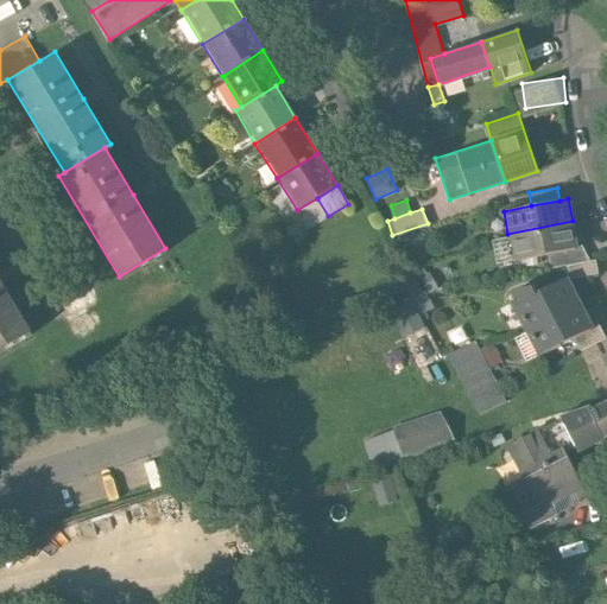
[(573,221),(507,234),(509,237),(512,258),(548,250),(577,245),(573,221)]
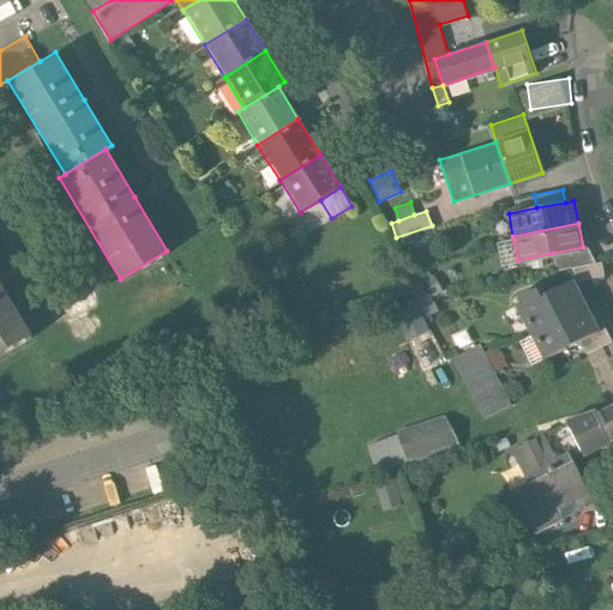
[(517,260),(514,240),(497,243),(500,263),(517,260)]
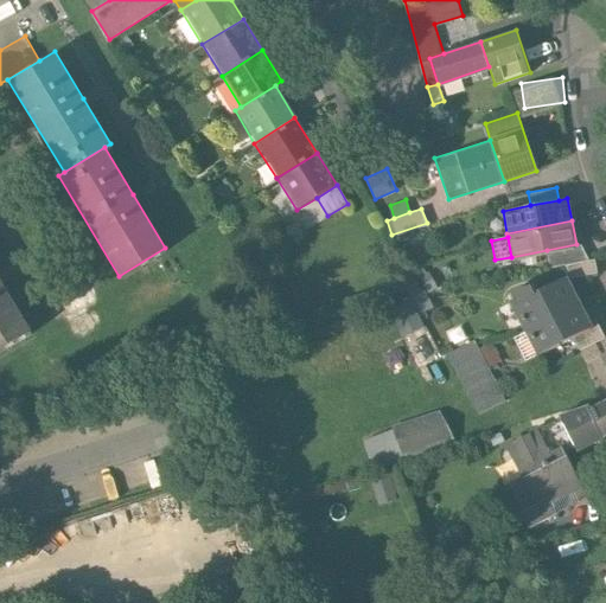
[(576,244),(547,250),(550,265),(565,263),(588,258),(581,243),(576,244)]
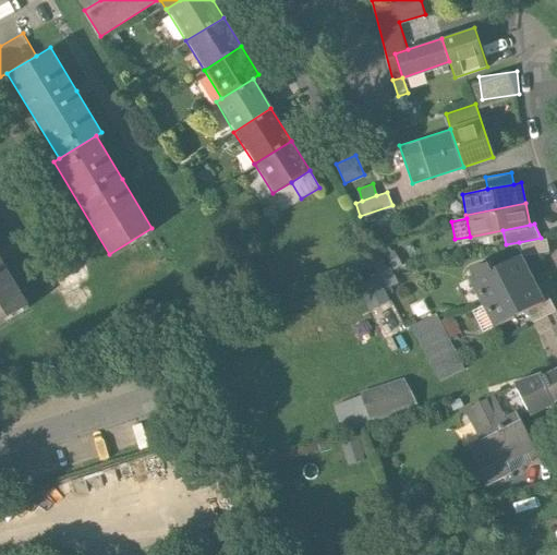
[(541,238),(519,242),(525,254),(549,250),(547,238),(541,238)]
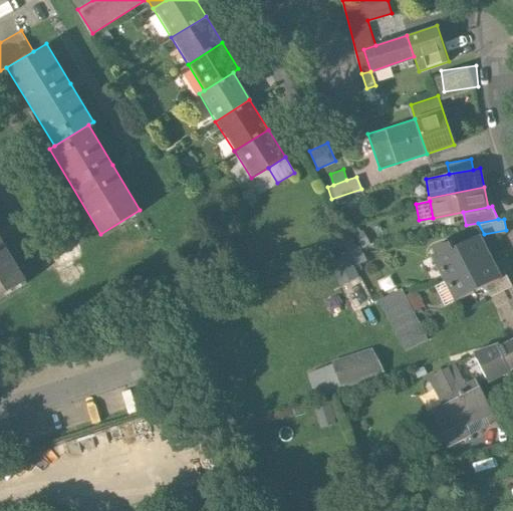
[(351,225),(355,234),(361,231),(357,222),(351,225)]
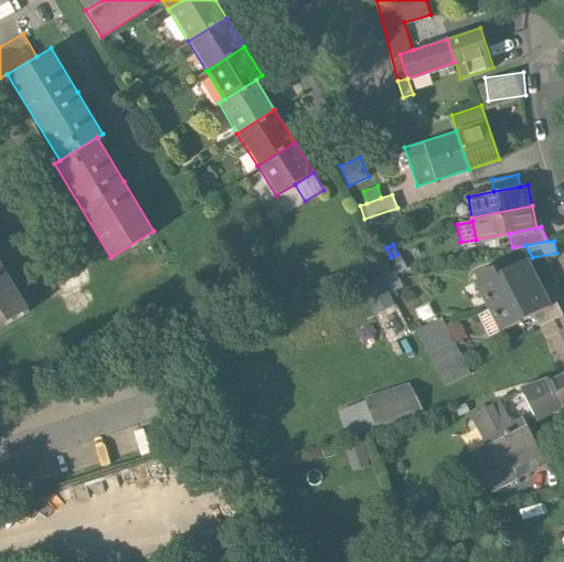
[(381,247),(371,253),(382,275),(392,269),(381,247)]
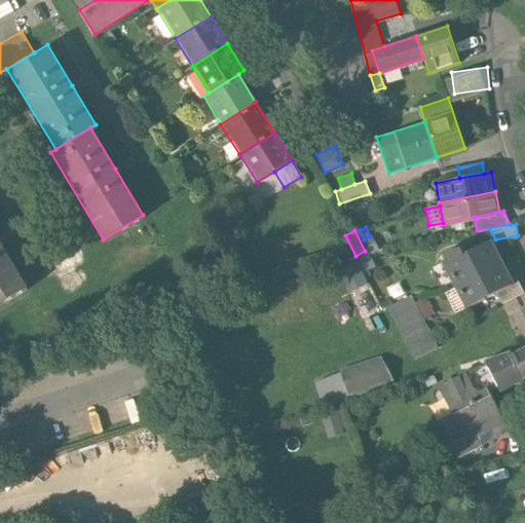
[(370,236),(364,239),(371,253),(379,249),(372,234),(370,236)]
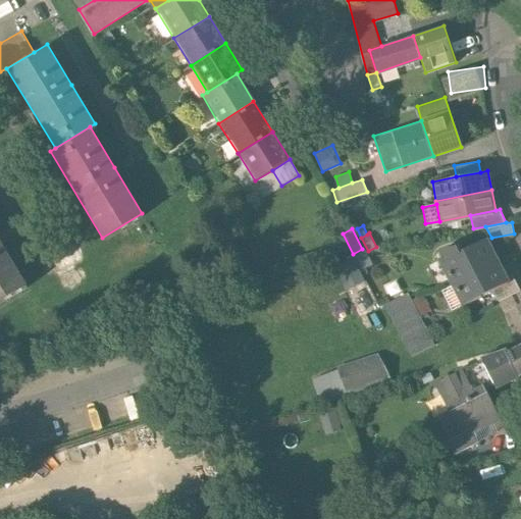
[(0,309),(33,290),(3,239),(0,234),(0,309)]
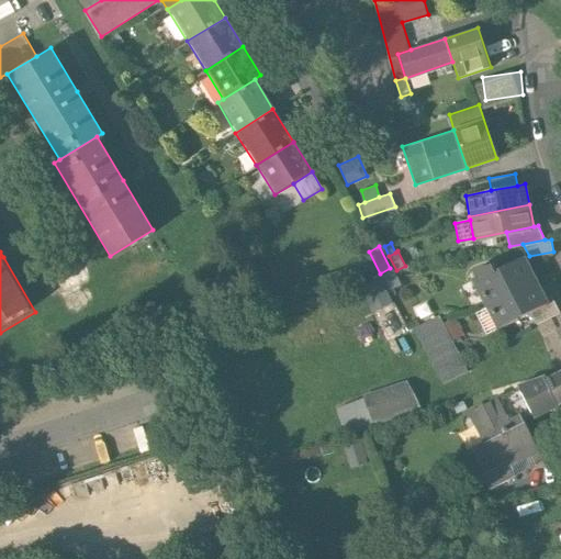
[(525,257),(493,272),(490,265),(469,271),(484,304),(536,278),(525,257)]
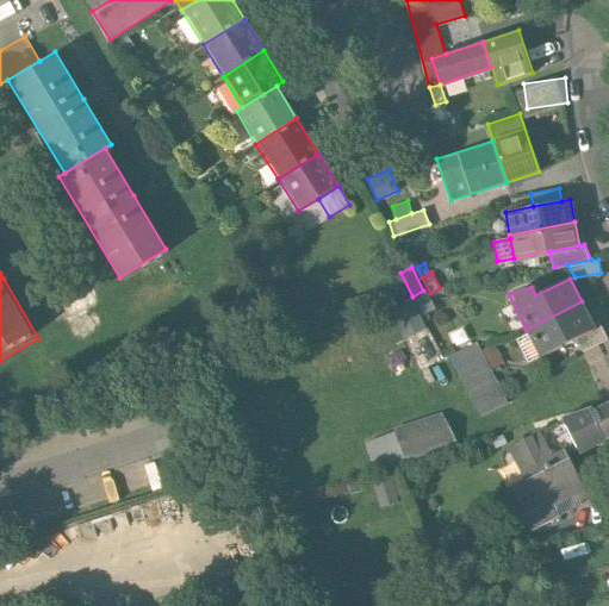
[(423,291),(412,297),(422,312),(436,307),(427,289),(423,291)]
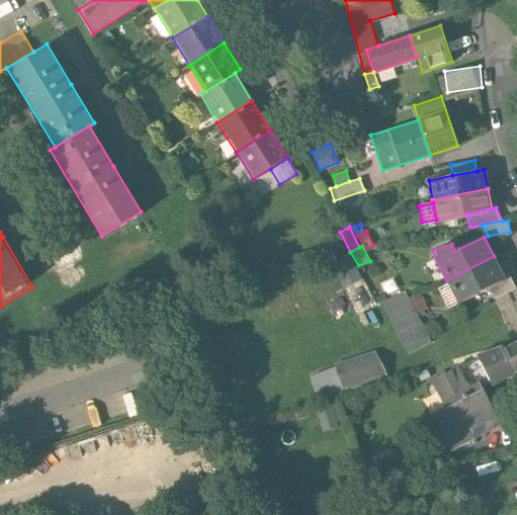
[(350,255),(332,265),(344,288),(362,278),(350,255)]
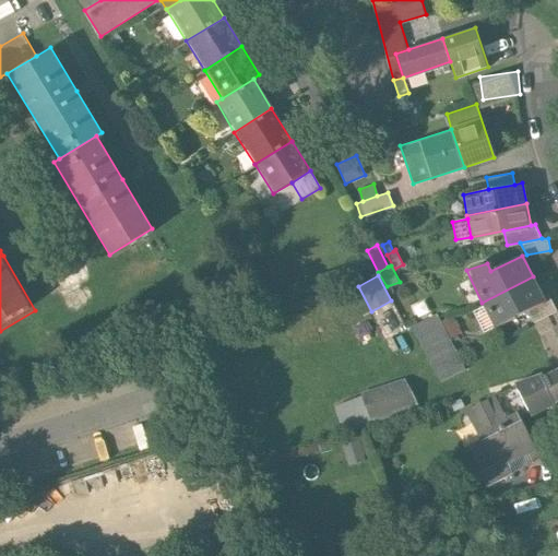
[(533,276),(482,303),(493,324),(526,307),(545,298),(533,276)]
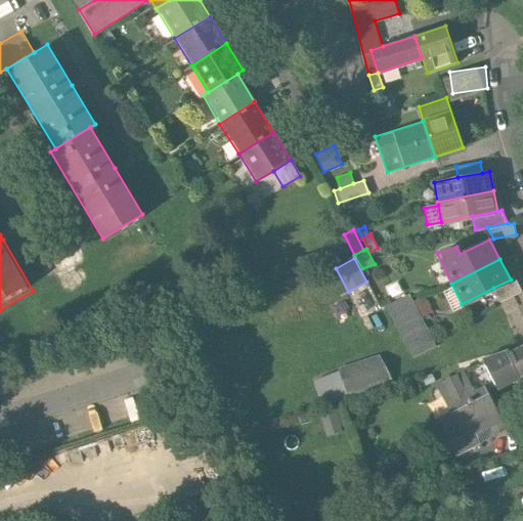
[(511,279),(493,288),(499,301),(522,290),(516,277),(511,279)]
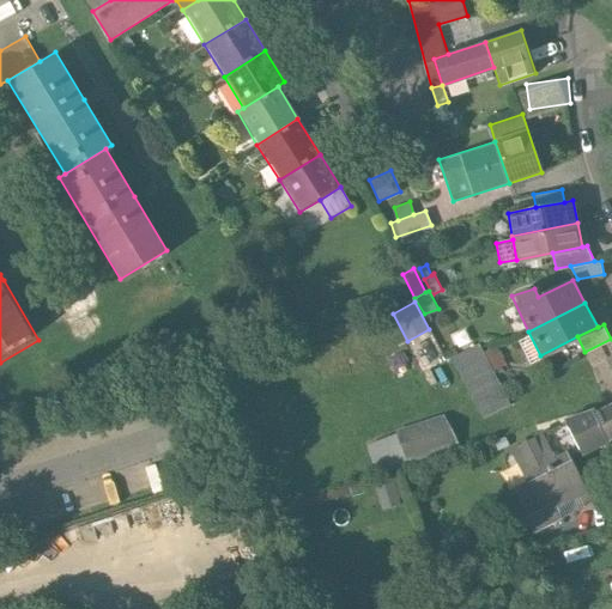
[(480,342),(453,357),(483,416),(510,403),(480,342)]
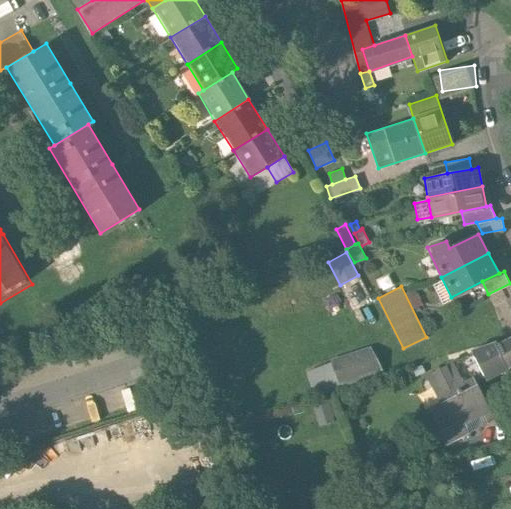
[(445,318),(442,312),(434,317),(437,322),(445,318)]
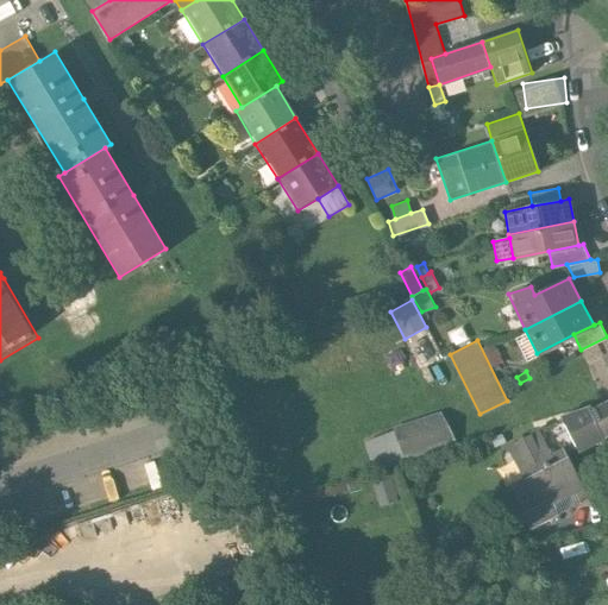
[(514,382),(505,379),(502,386),(513,389),(514,382)]
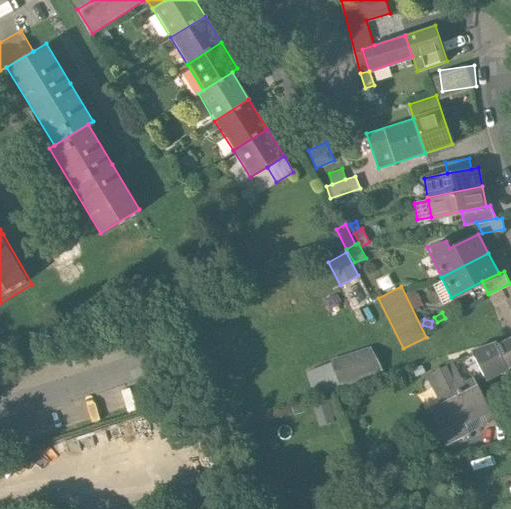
[(510,336),(497,343),(510,368),(510,336)]
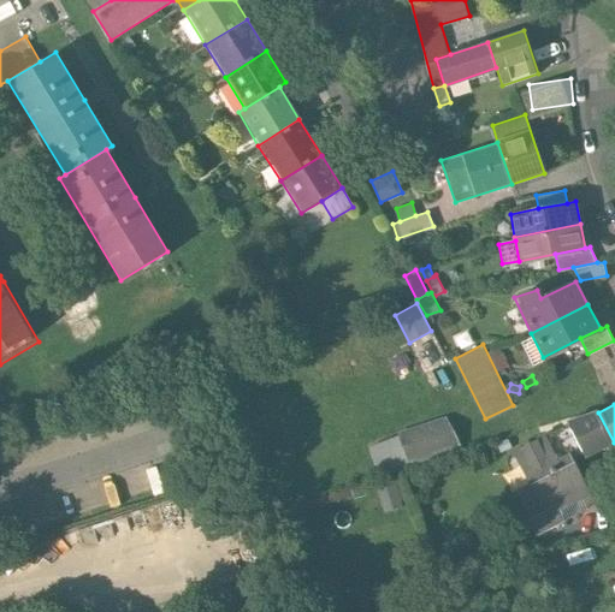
[(614,443),(598,413),(567,422),(585,458),(614,443)]
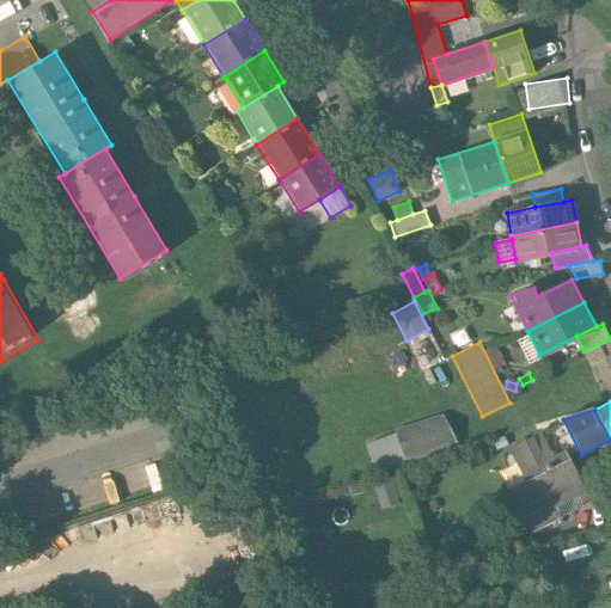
[(459,444),(444,413),(395,429),(397,433),(407,461),(459,444)]
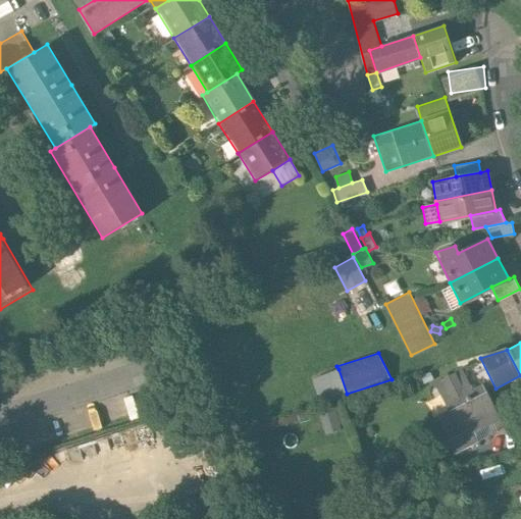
[(460,366),(431,381),(459,434),(447,442),(454,455),(479,442),(474,431),(492,422),(500,418),(485,393),(476,398),(460,366)]
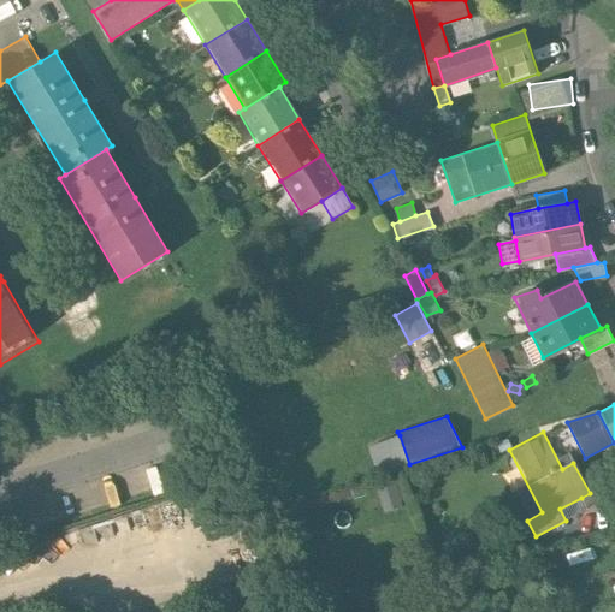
[(409,464),(400,435),(371,445),(380,475),(409,464)]
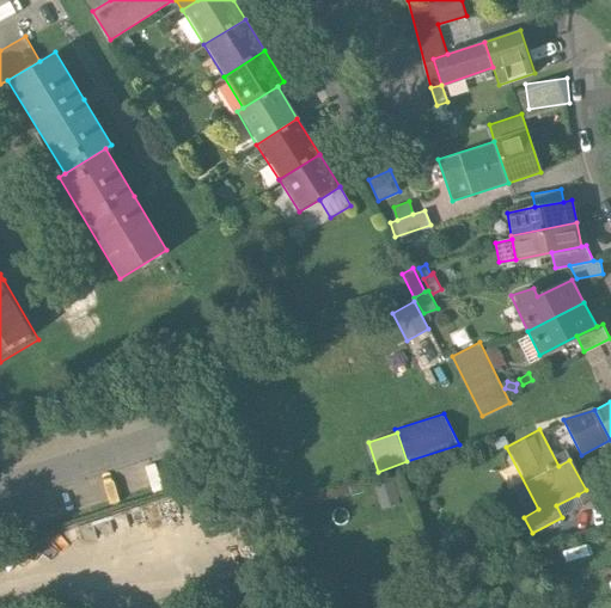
[(393,480),(374,486),(382,508),(401,502),(393,480)]
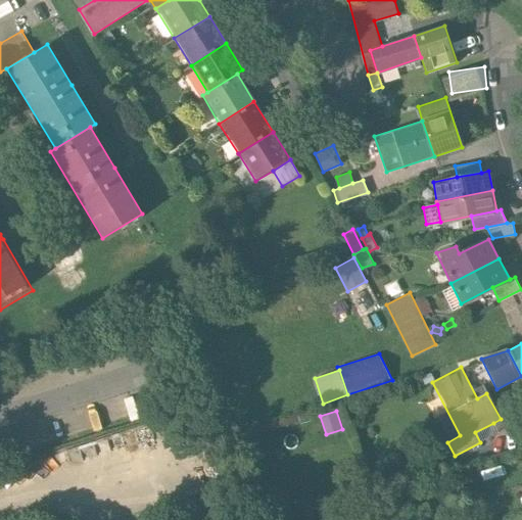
[(475,432),(480,442),(499,432),(493,423),(475,432)]
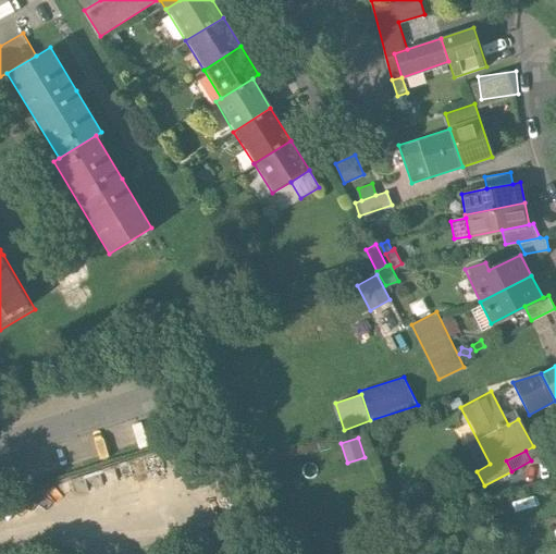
[(433,496),(412,503),(416,514),(436,508),(433,496)]
